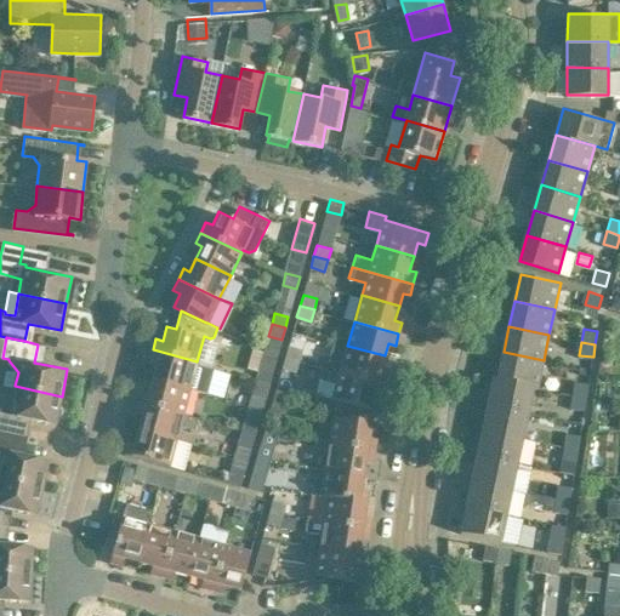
[(334,343),(326,368),(385,385),(387,372),(381,371),(385,355),(347,346),(347,347),(334,343)]
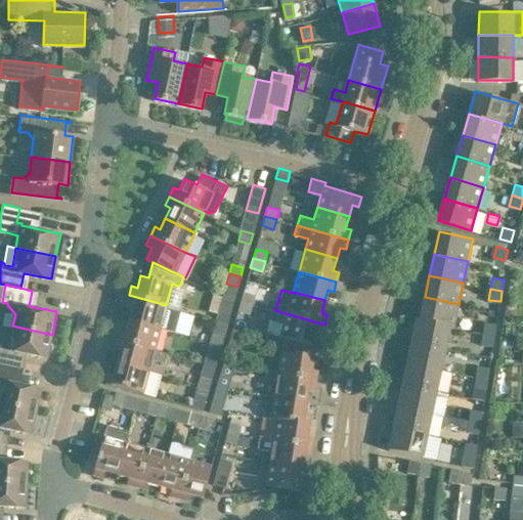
[(244,291),(241,300),(252,304),(255,294),(244,291)]
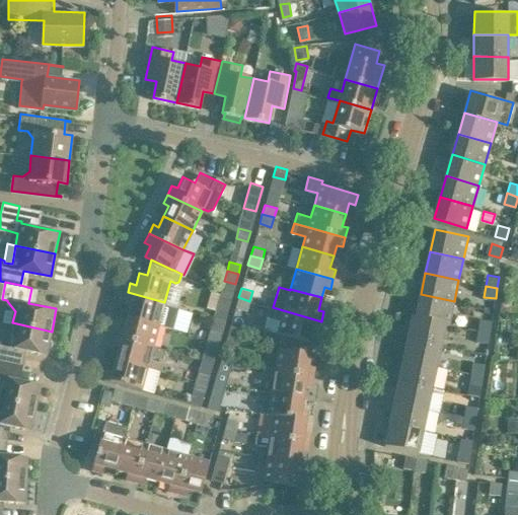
[(128,315),(159,323),(172,326),(178,306),(164,302),(128,292),(126,302),(131,304),(128,315)]
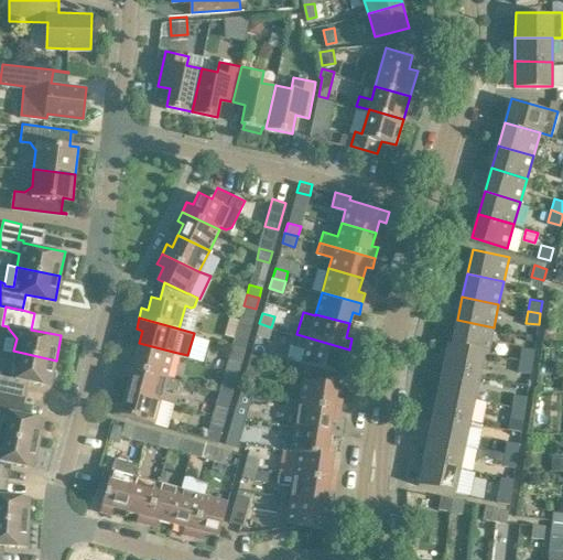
[(239,318),(235,335),(247,338),(251,324),(239,318)]
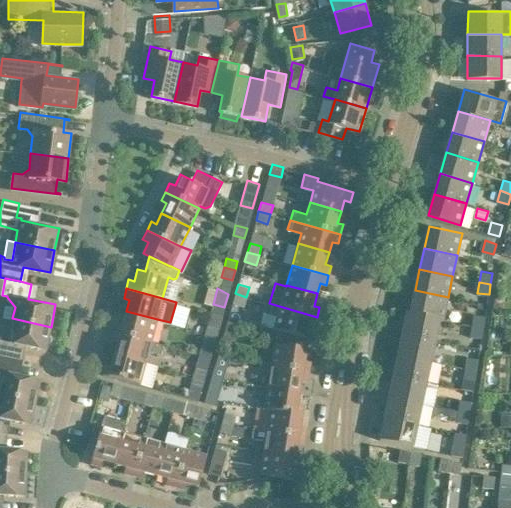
[(415,290),(411,311),(410,311),(440,318),(440,319),(443,319),(448,297),(415,290)]
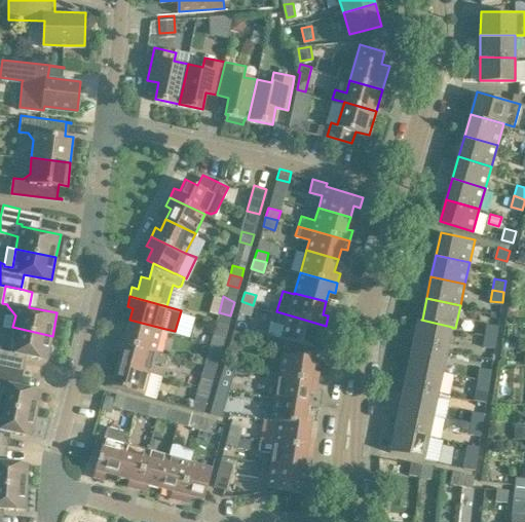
[(253,305),(241,301),(239,311),(251,314),(253,305)]
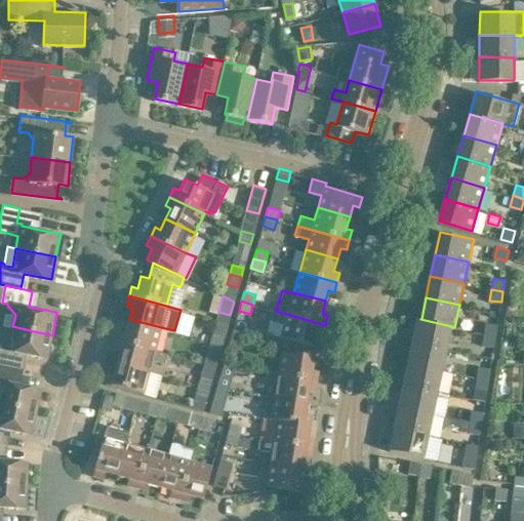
[(284,324),(281,336),(284,337),(309,344),(313,345),(316,332),(322,334),(325,325),(276,311),(273,310),(270,320),(284,324)]
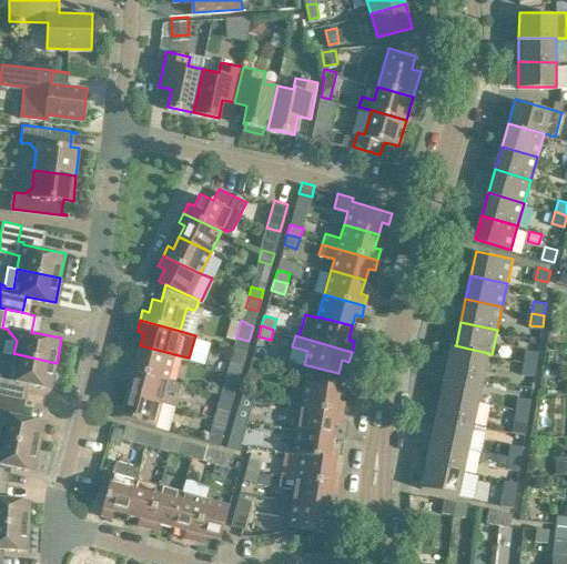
[(452,344),(447,369),(484,376),(488,354),(488,353),(455,345),(456,345),(452,344)]
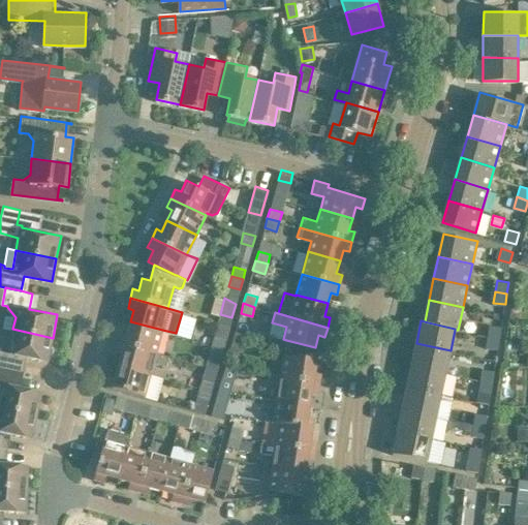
[(121,332),(119,341),(156,351),(162,330),(130,321),(127,334),(121,332)]
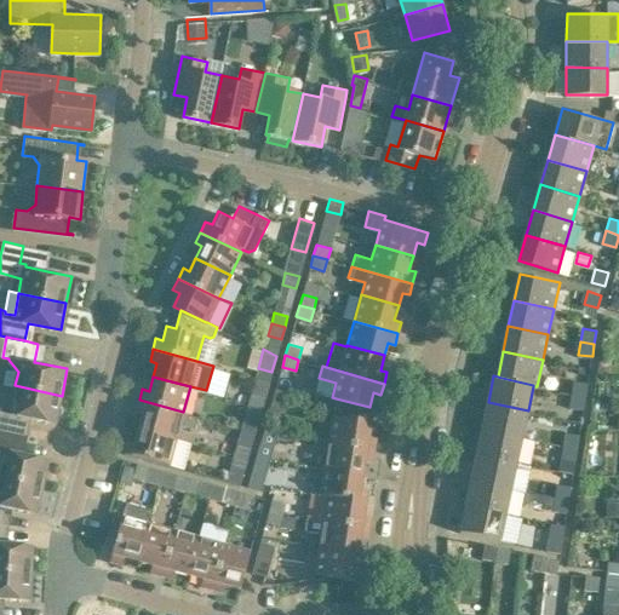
[(574,380),(572,394),(586,395),(588,383),(574,380)]
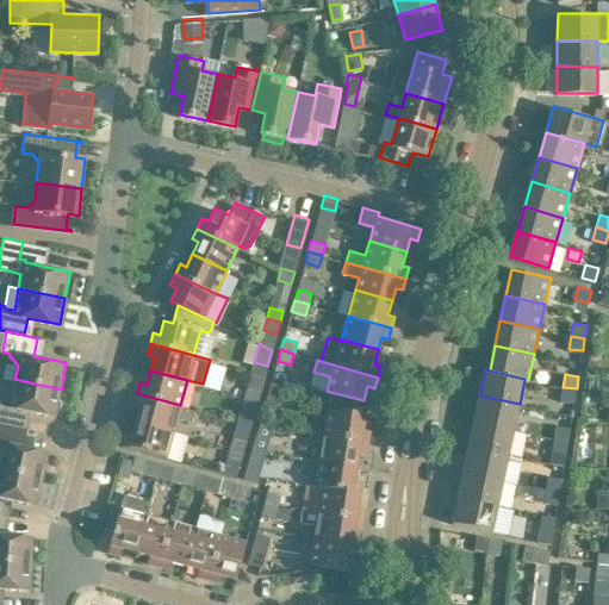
[(0,423),(19,428),(23,409),(55,416),(61,390),(14,379),(12,392),(0,399),(0,423)]
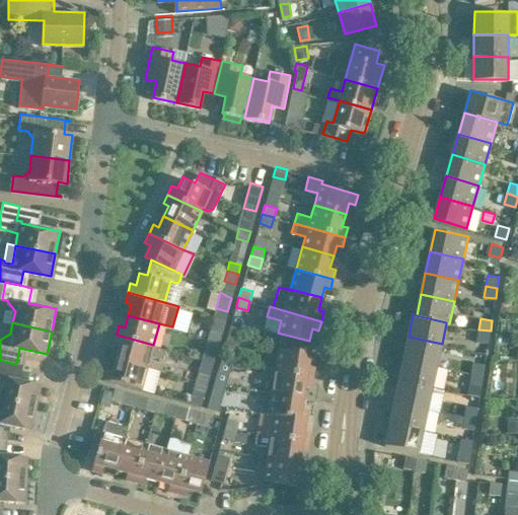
[(242,327),(230,324),(225,344),(237,347),(242,327)]
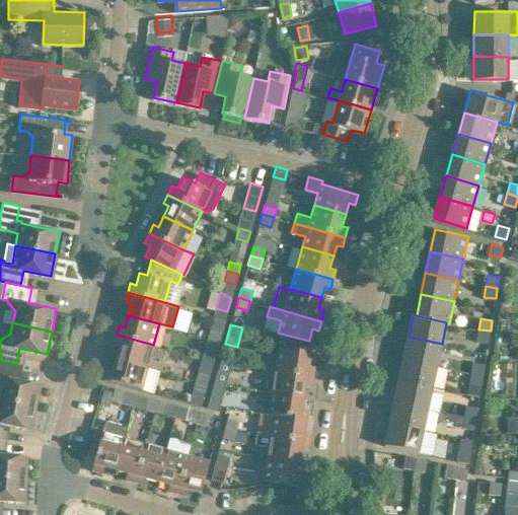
[(211,327),(208,337),(220,340),(222,330),(211,327)]
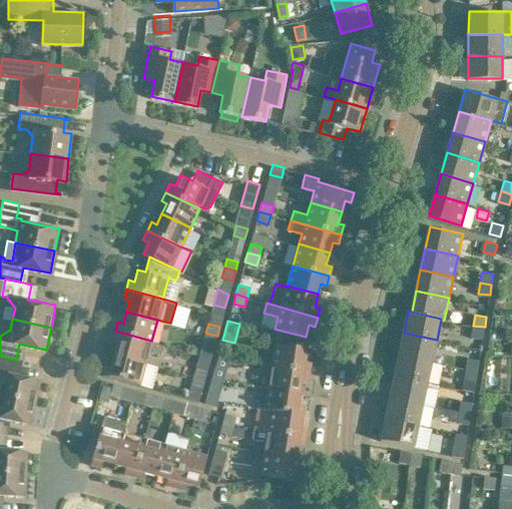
[(485,327),(473,326),(472,336),(483,338),(485,327)]
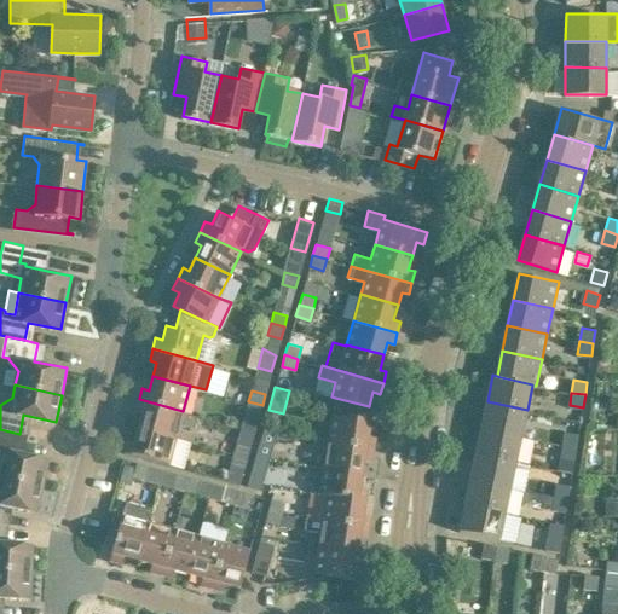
[(335,398),(328,440),(374,446),(375,436),(369,435),(371,420),(363,418),(364,405),(335,398)]
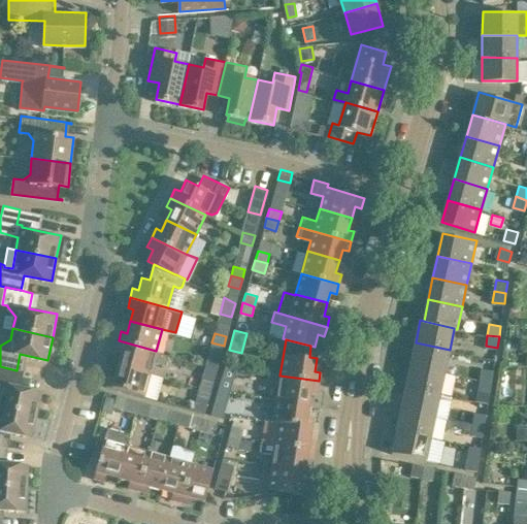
[(122,353),(119,363),(151,372),(154,361),(165,364),(168,354),(156,351),(119,340),(116,351),(122,353)]
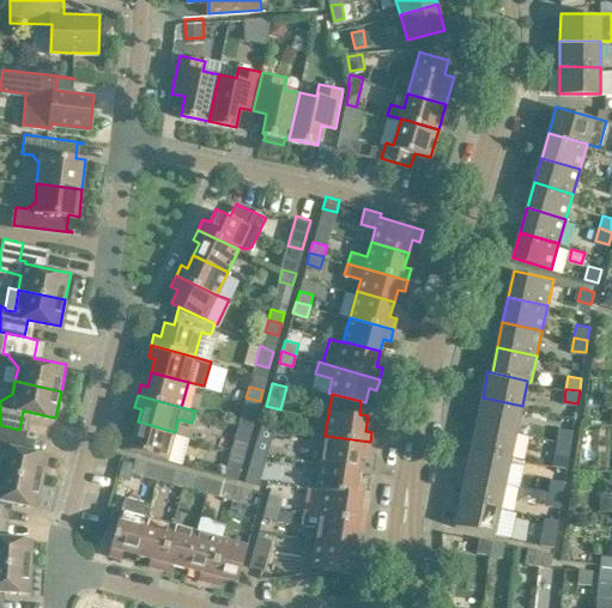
[(260,401),(246,397),(242,409),(256,413),(260,401)]
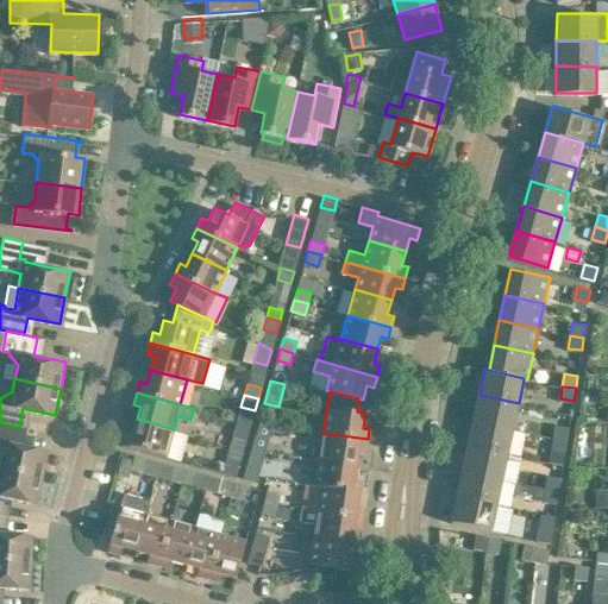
[(480,395),(474,420),(513,428),(519,403),(480,395)]
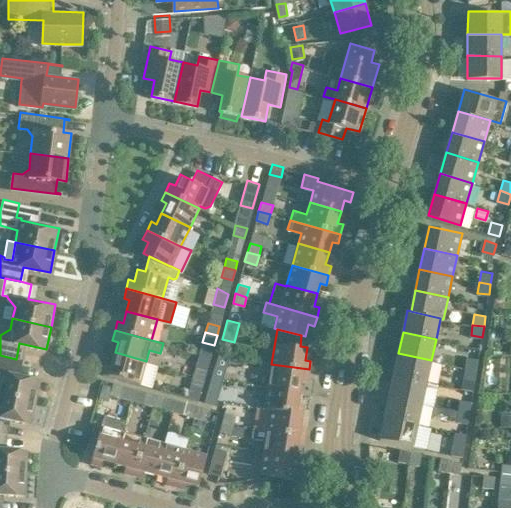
[(146,361),(115,352),(112,364),(106,363),(103,373),(140,383),(146,361)]
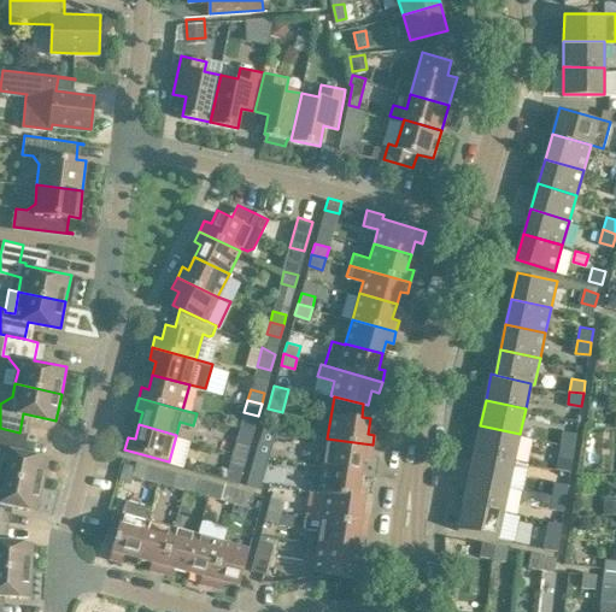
[(480,425),(475,451),(515,459),(520,434),(480,425)]
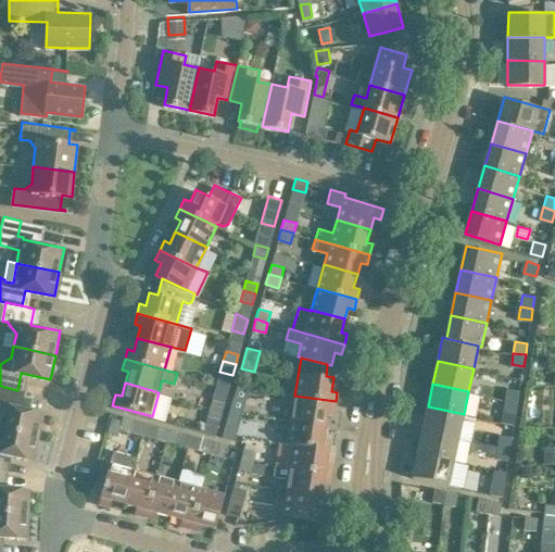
[(0,428),(39,436),(43,412),(14,405),(17,390),(0,386),(0,428)]
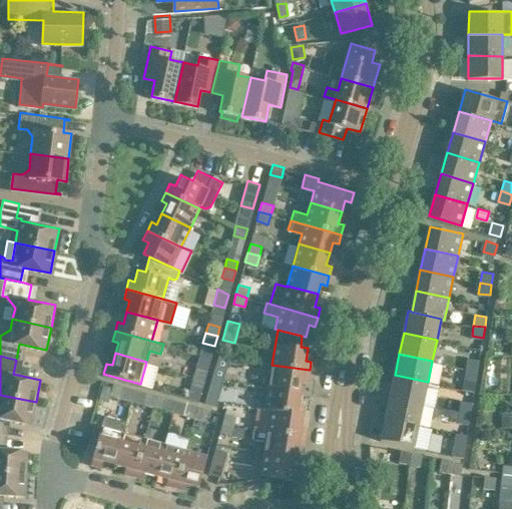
[(468,358),(467,368),(478,370),(479,359),(468,358)]
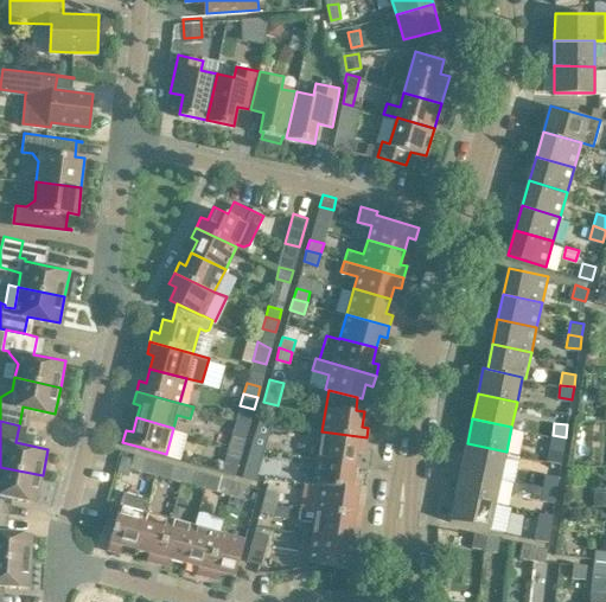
[(321,431),(318,456),(356,462),(358,449),(365,450),(367,437),(321,431)]
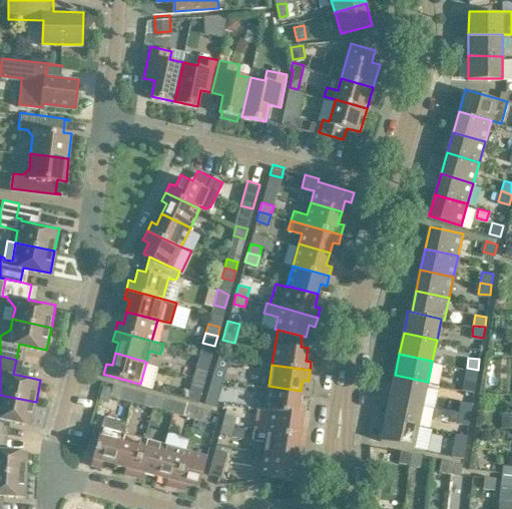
[(196,366),(193,375),(205,378),(208,369),(196,366)]
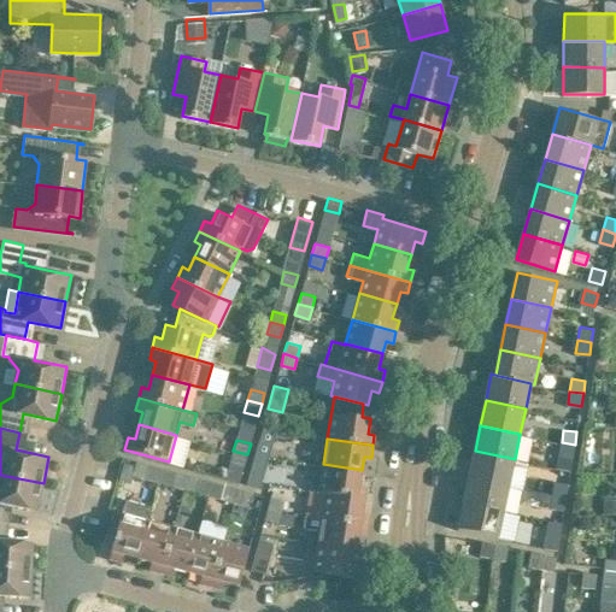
[(259,440),(257,452),(270,455),(273,445),(259,440)]
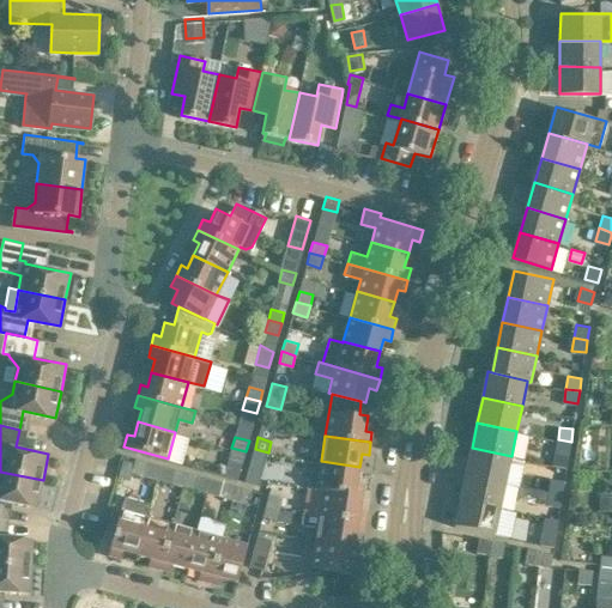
[(571,442),(558,439),(556,453),(569,455),(571,442)]
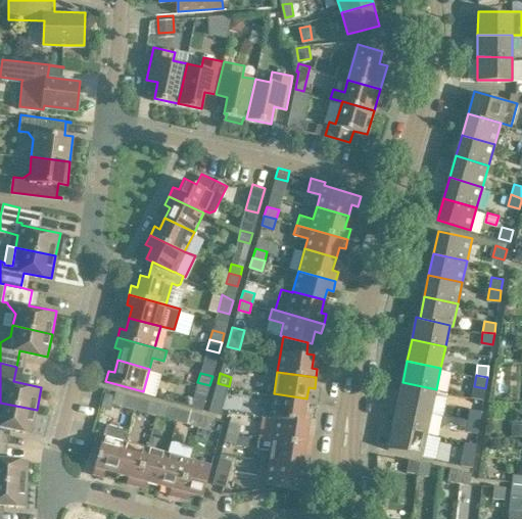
[(209,385),(197,382),(195,392),(206,395),(209,385)]
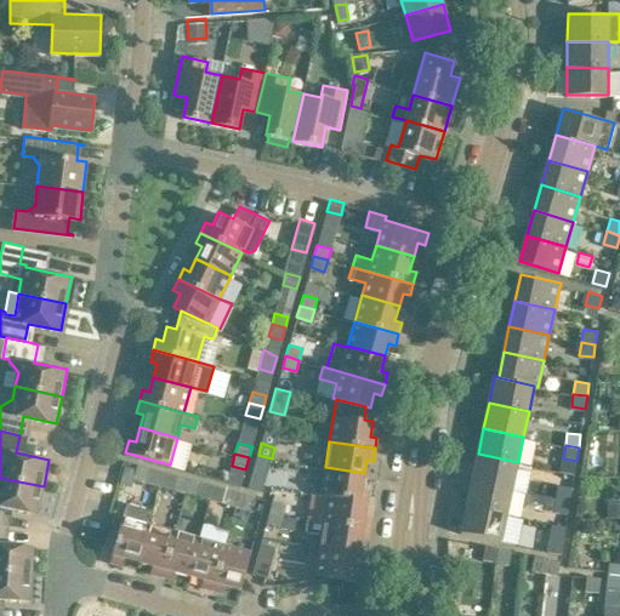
[(478,454),(472,479),(512,488),(518,462),(478,454)]
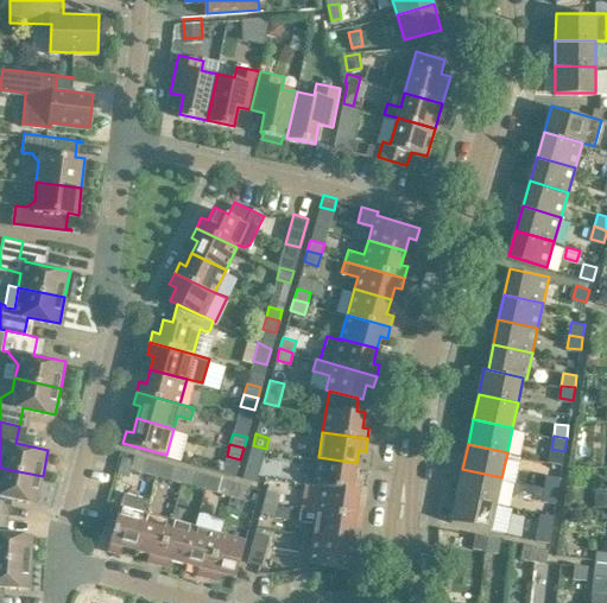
[(266,449),(253,445),(250,457),(263,461),(266,449)]
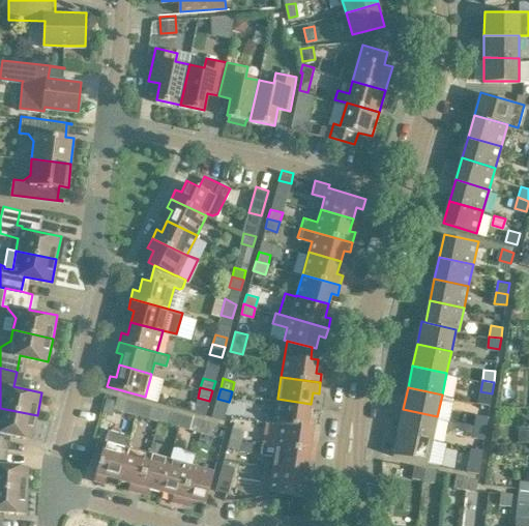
[(114,406),(123,409),(127,399),(117,396),(114,406)]
